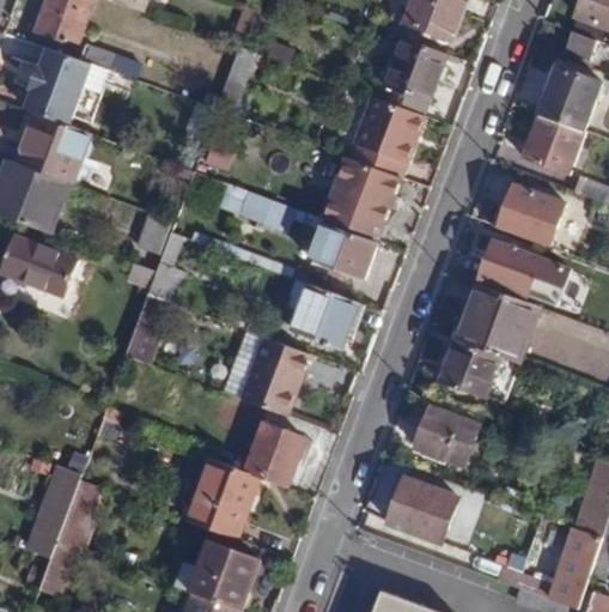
[(48,0),(37,29),(62,38),(64,34),(77,38),(90,0),(48,0)]
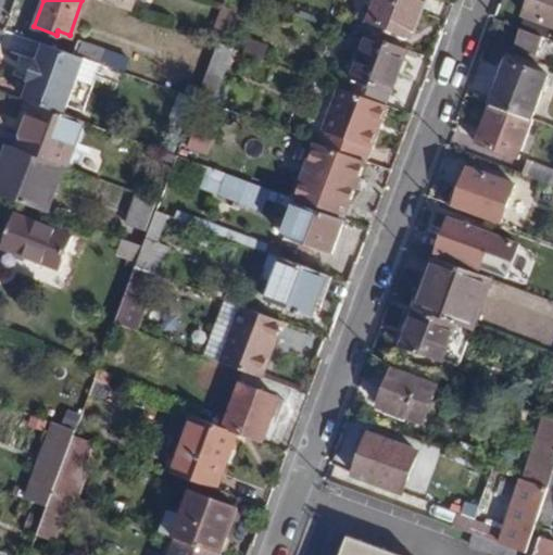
[(100,0),(127,10),(130,0),(100,0)]
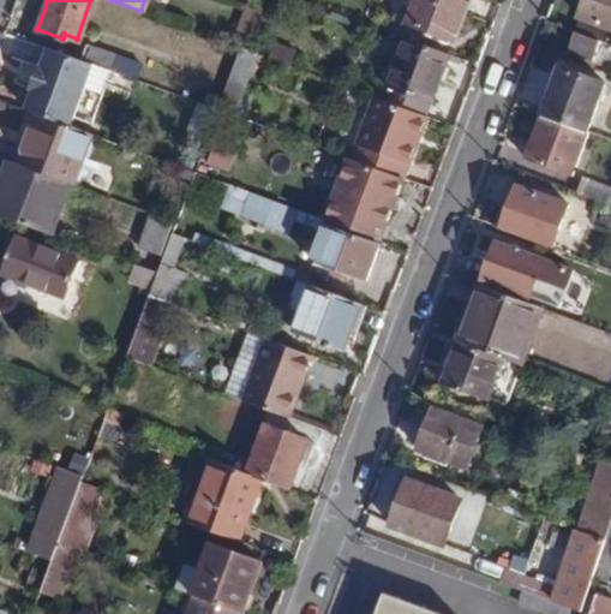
[(453,37),(466,0),(413,0),(406,21),(453,37)]
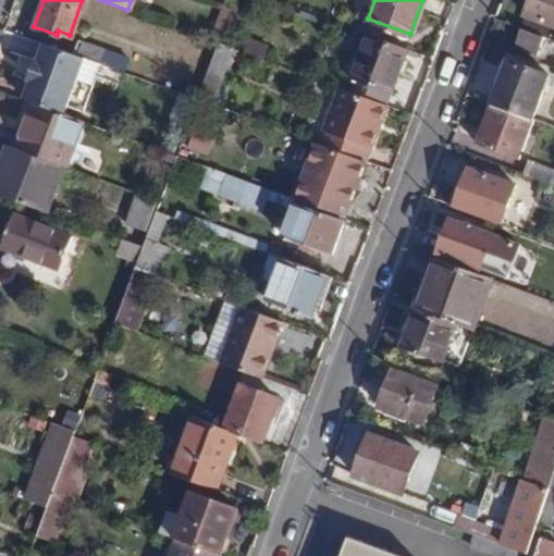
[(553,24),(553,0),(530,0),(525,14),(553,24)]
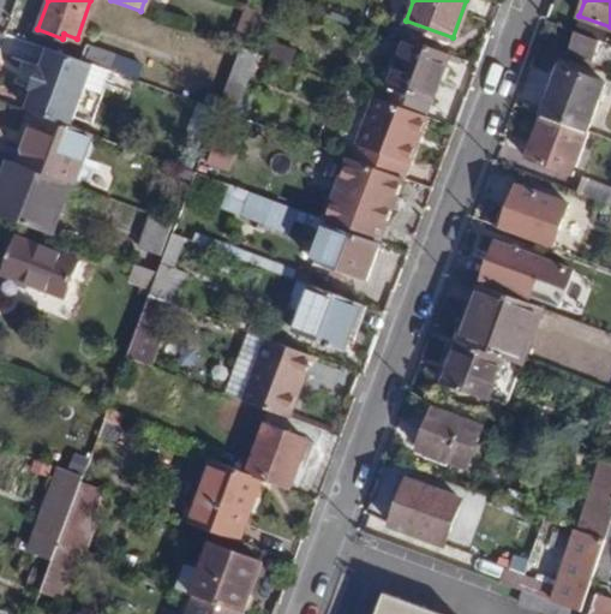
[(597,40),(573,30),(565,48),(591,58),(597,40)]
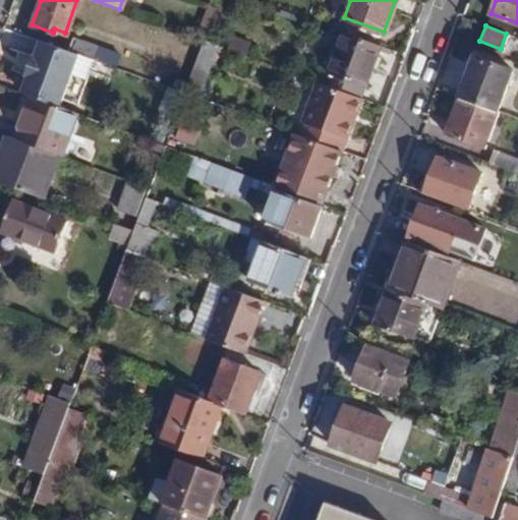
[(364,84),(380,45),(343,32),(329,71),(364,84)]
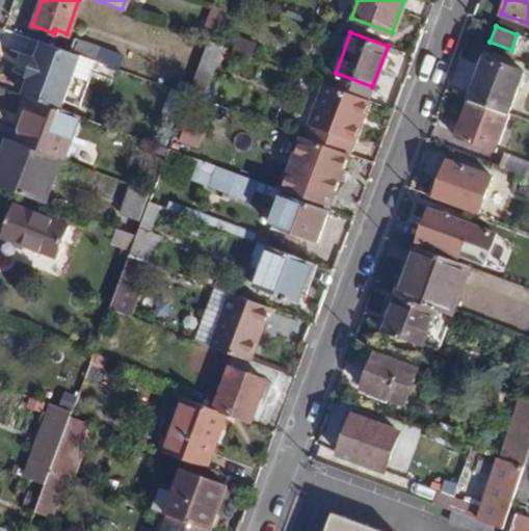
[(77,37),(72,52),(79,54),(96,60),(100,46),(77,37)]
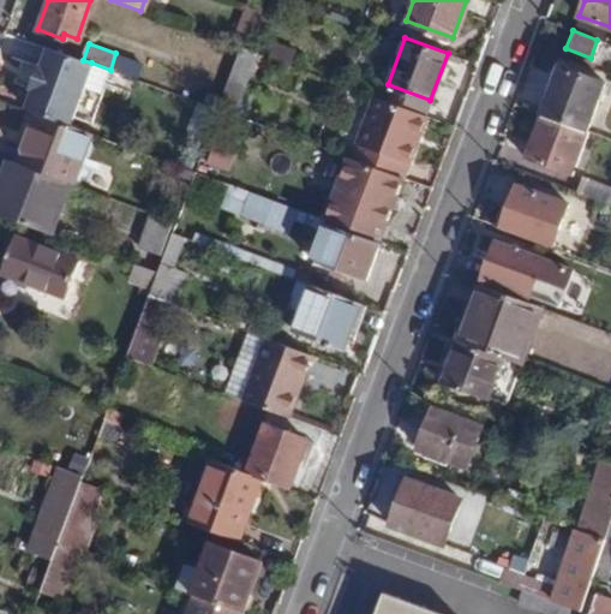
[(34,88),(27,109),(35,112),(70,125),(91,63),(83,60),(48,47),(42,67),(36,65),(28,85),(34,88)]
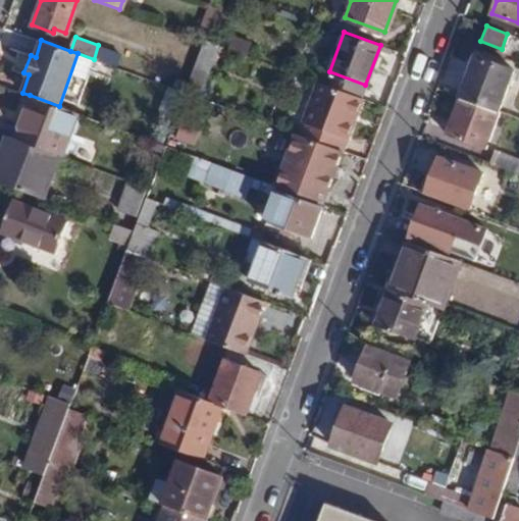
[(475,57),(461,98),(496,111),(510,70),(475,57)]
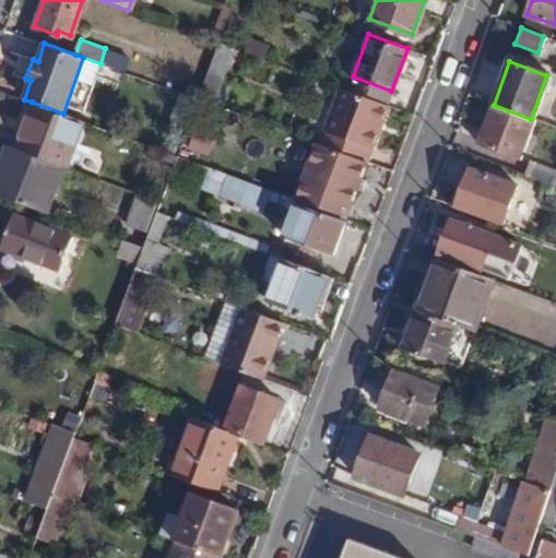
[(386,104),(345,90),(326,145),(365,159),(386,104)]
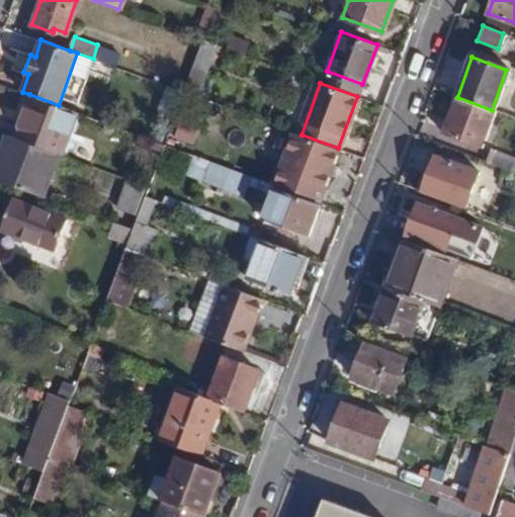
[(182,91),(166,85),(159,102),(175,109),(182,91)]
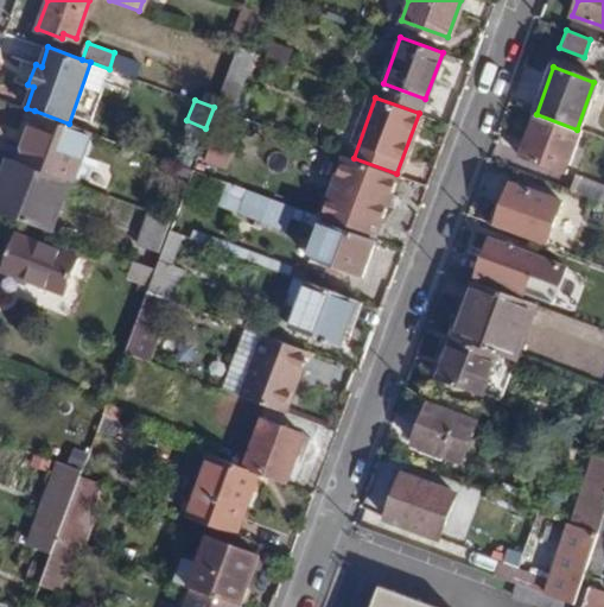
[(16,162),(67,181),(71,182),(89,132),(69,124),(35,111),(16,162)]
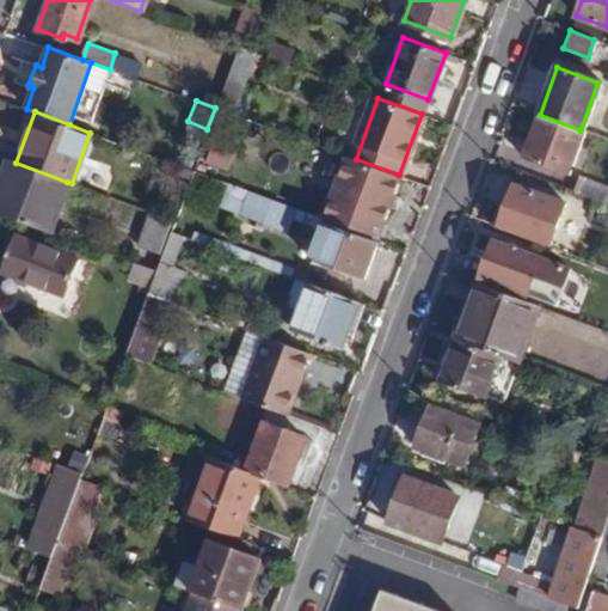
[(581,130),(540,115),(526,156),(566,170),(581,130)]
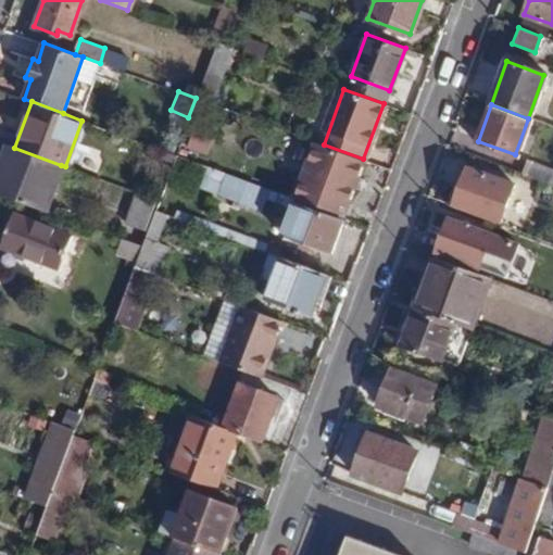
[(203,150),(210,130),(197,125),(189,144),(203,150)]
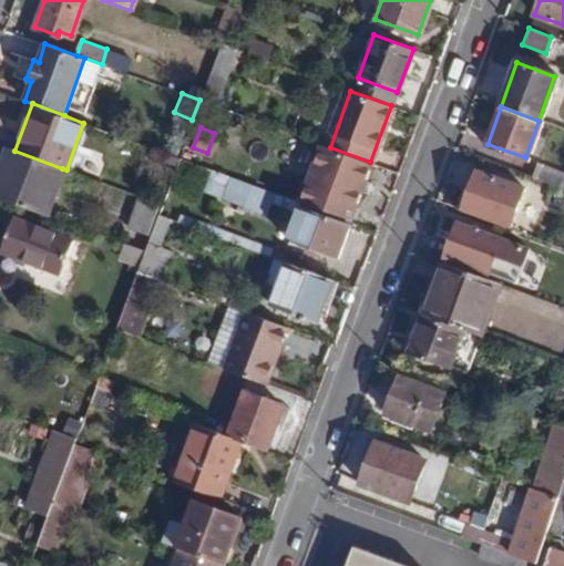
[(349,220),(370,162),(330,147),(320,144),(298,202),(349,220)]
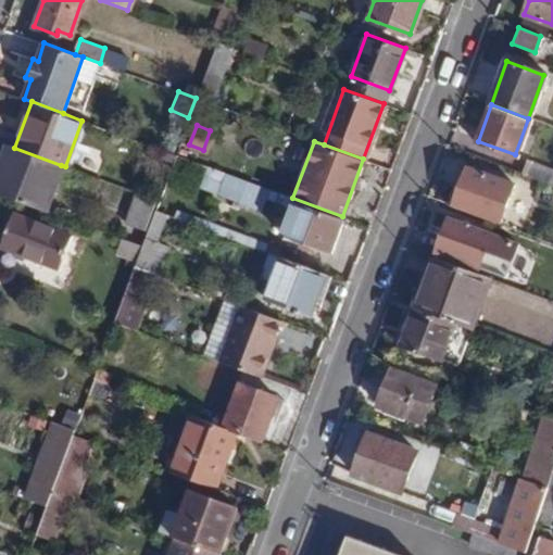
[(5,144),(0,160),(0,193),(45,211),(61,165),(14,148),(5,144)]
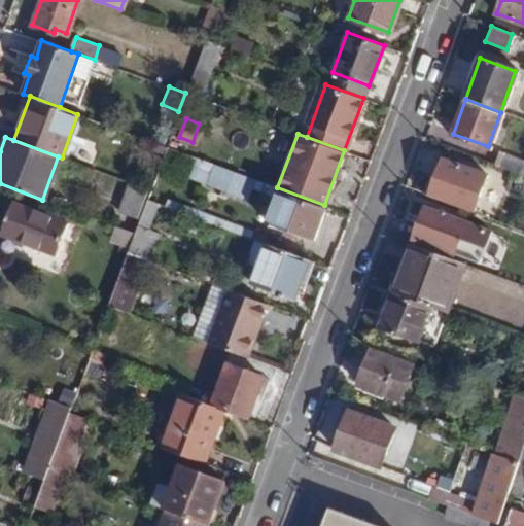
[(185,153),(165,146),(159,165),(177,173),(185,153)]
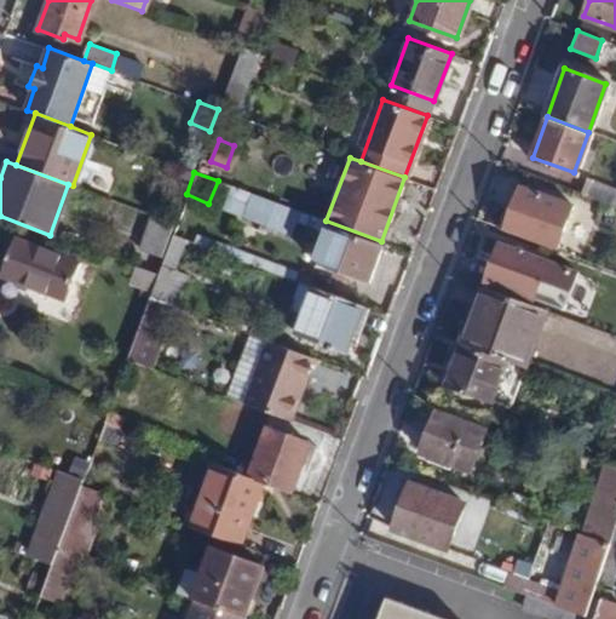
[(615,188),(586,178),(579,194),(615,206),(615,188)]
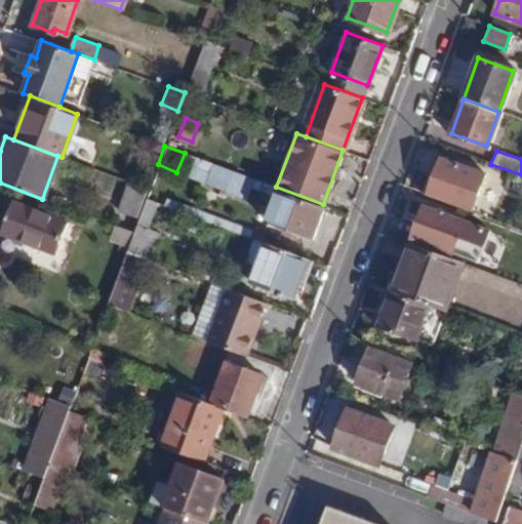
[(245,198),(252,178),(194,157),(187,175),(245,198)]
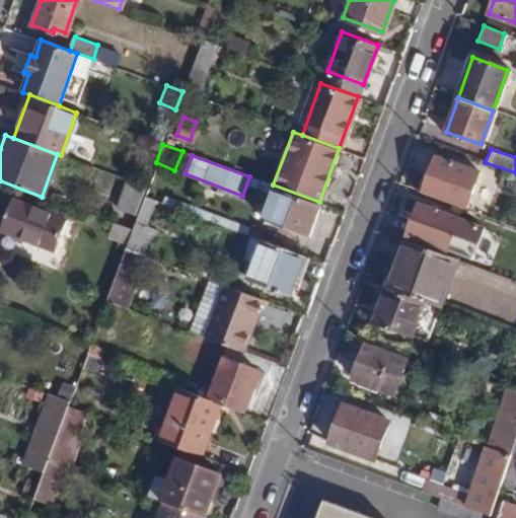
[(437,156),(423,192),(464,207),(477,170),(437,156)]
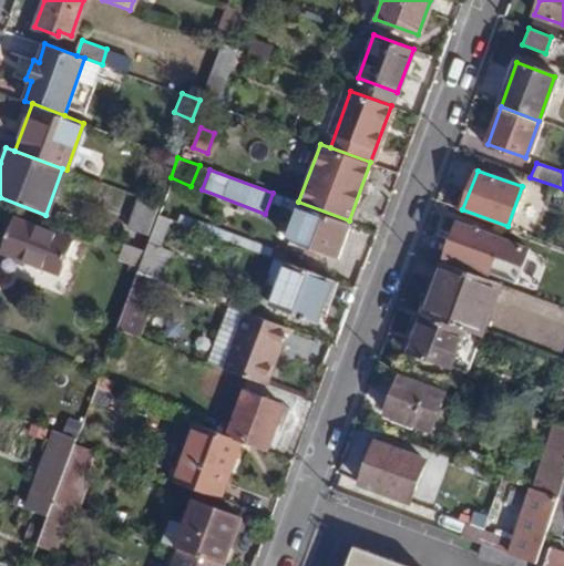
[(156,203),(137,196),(126,227),(145,234),(156,203)]
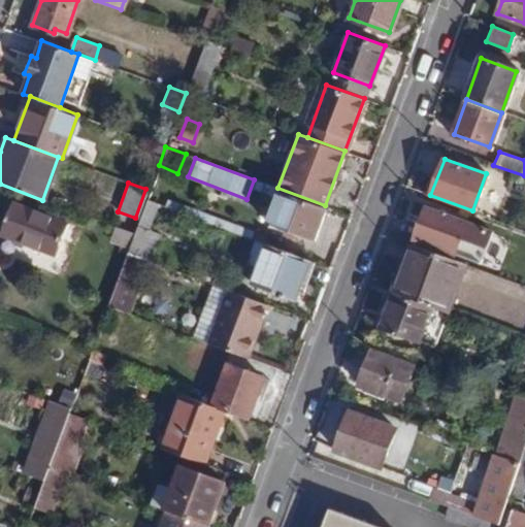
[(312,238),(322,208),(280,193),(269,223),(312,238)]
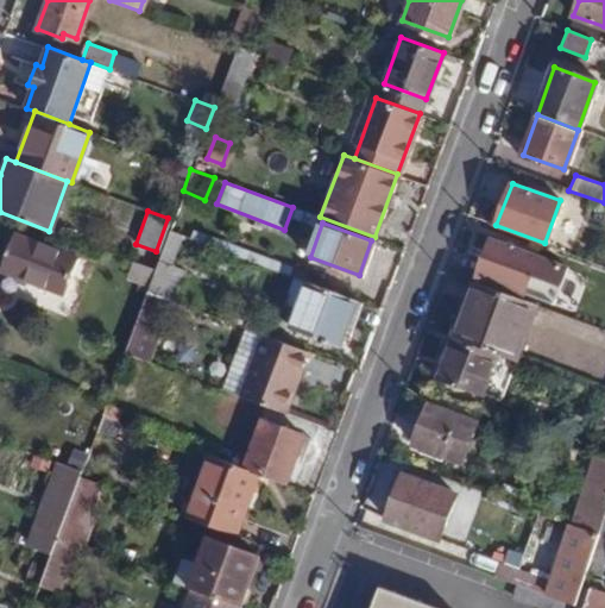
[(188,238),(287,274),(289,265),(191,229),(188,238)]
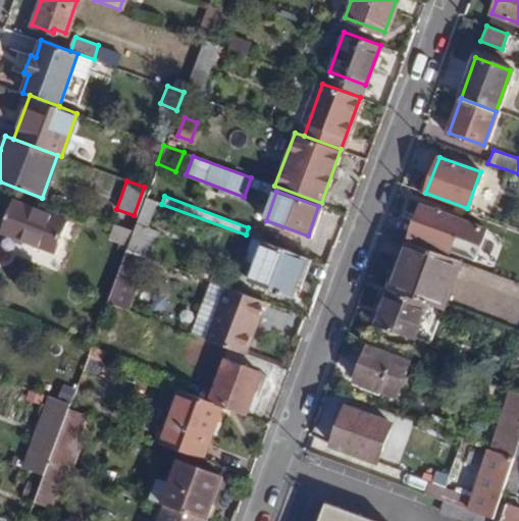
[(144,197),(125,249),(143,256),(148,258),(158,231),(145,226),(154,201),(144,197)]
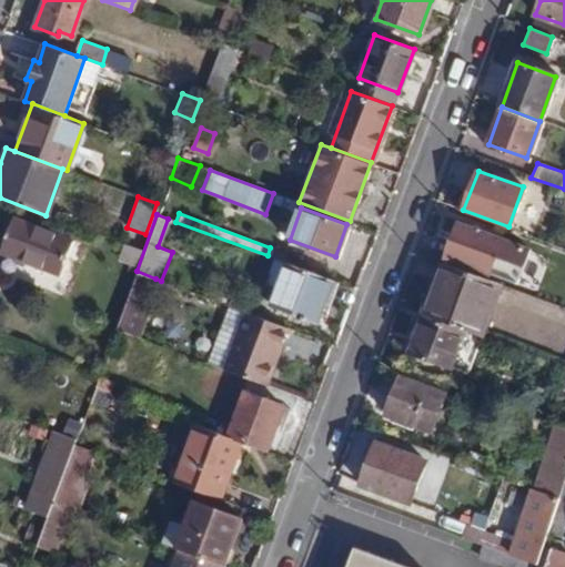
[(58,272),(70,240),(12,219),(0,251),(58,272)]
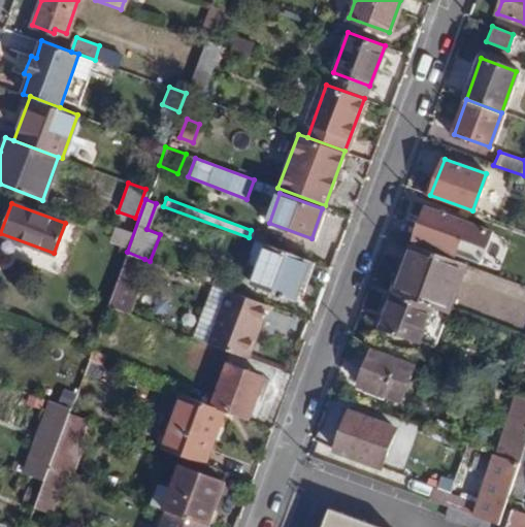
[(426,206),(415,237),(453,252),(464,221),(426,206)]
